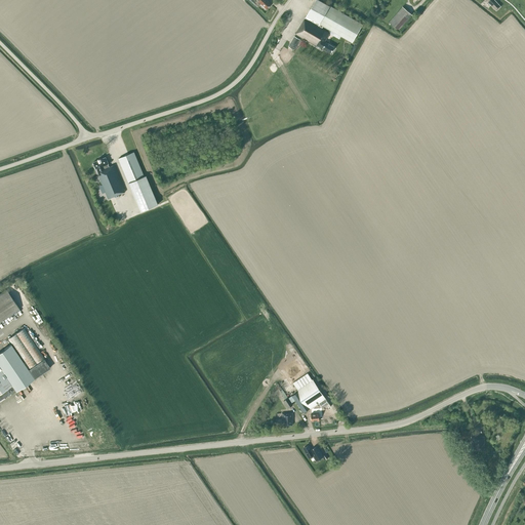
[(256,0),(258,1),(267,9),(271,5),(266,0),(256,0)]
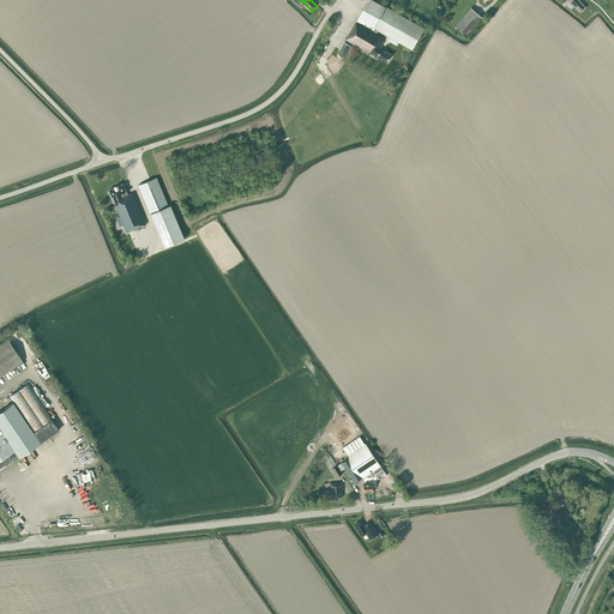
[(385,7),(373,0),(368,0),(345,40),(371,54),(371,53),(387,62),(391,55),(380,48),(385,40),(397,46),(399,42),(411,49),(423,28),(386,6),(385,7)]
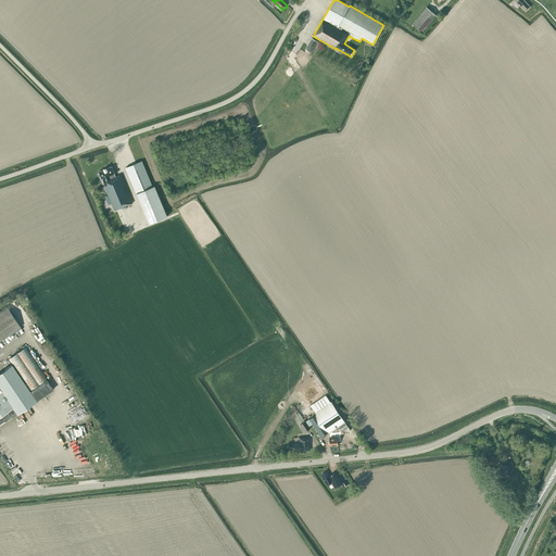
[(530,7),(523,0),(513,0),(515,2),(516,1),(517,2),(516,2),(517,4),(518,3),(526,11),(530,7)]
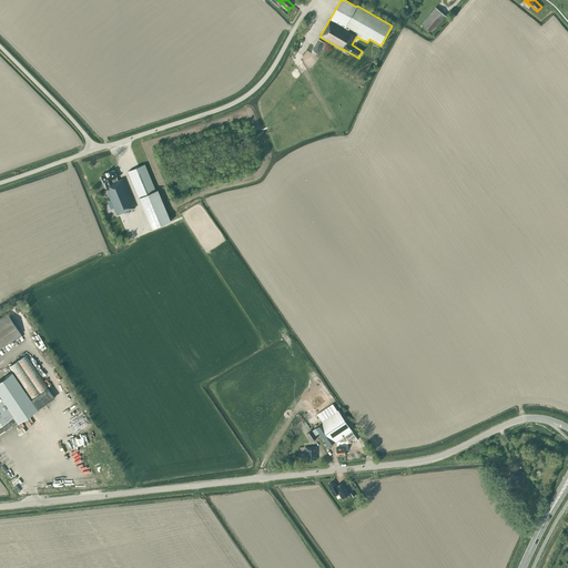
[(430,33),(446,17),(435,8),(421,24),(430,33)]
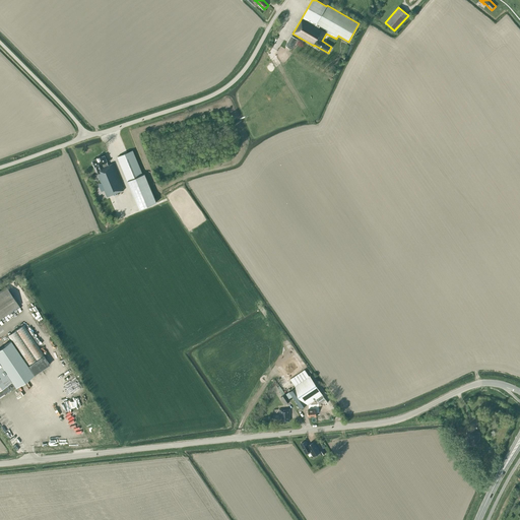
[(291,50),(298,40),(291,37),(286,47),(291,50)]
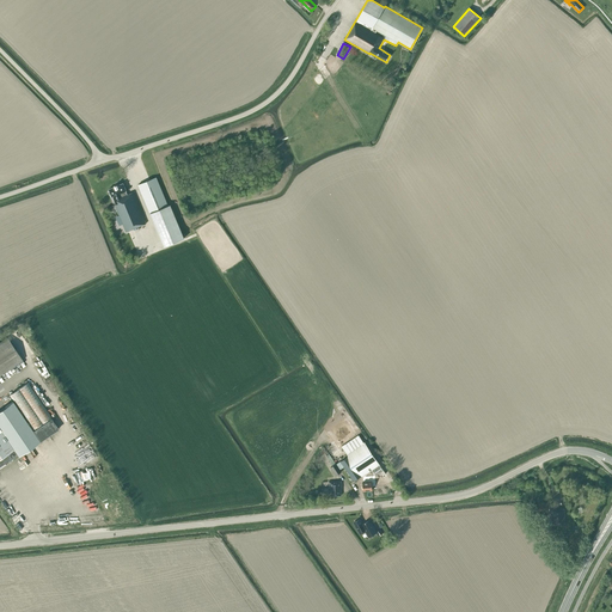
[(167,206),(157,177),(138,185),(164,248),(184,239),(170,206),(167,206)]
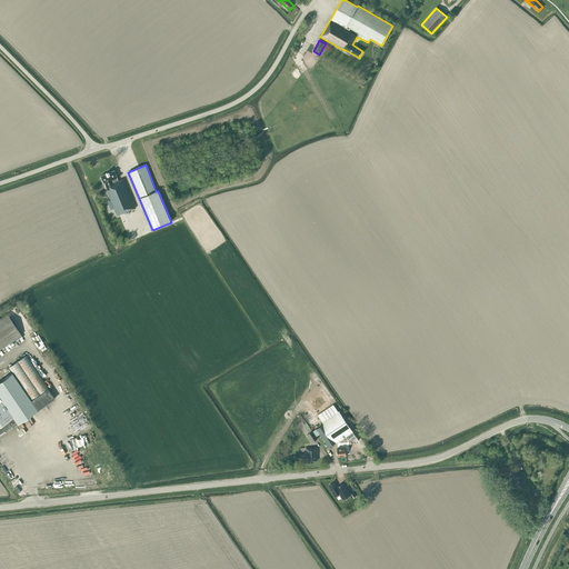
[(118,181),(117,178),(115,170),(101,176),(103,183),(105,182),(108,190),(107,190),(117,216),(136,208),(123,179),(118,181)]
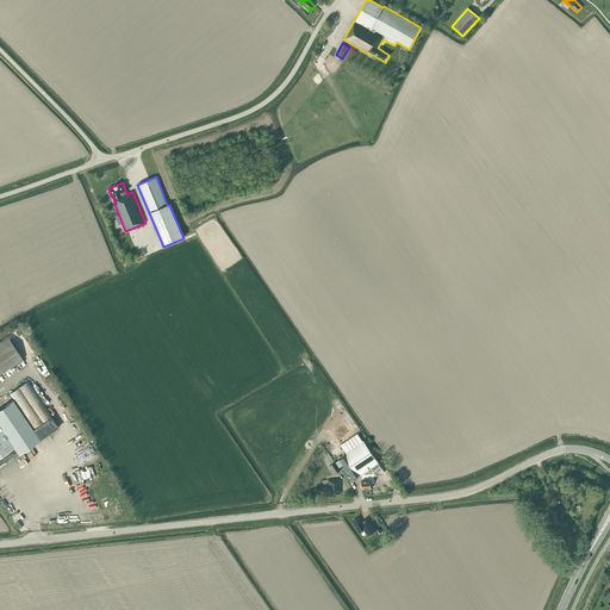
[(0,374),(23,359),(7,337),(0,341),(0,374)]
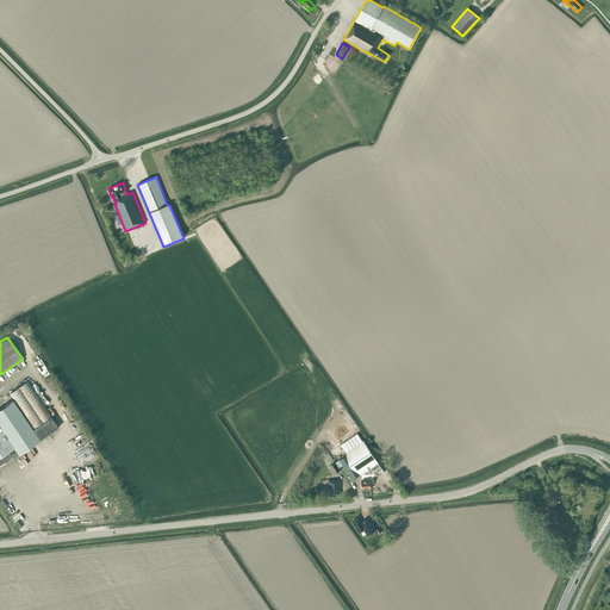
[(51,416),(27,381),(10,393),(18,406),(17,406),(12,400),(0,409),(0,465),(12,458),(11,456),(17,453),(18,455),(39,441),(39,440),(57,427),(51,417),(32,430),(20,411),(32,429),(51,416)]
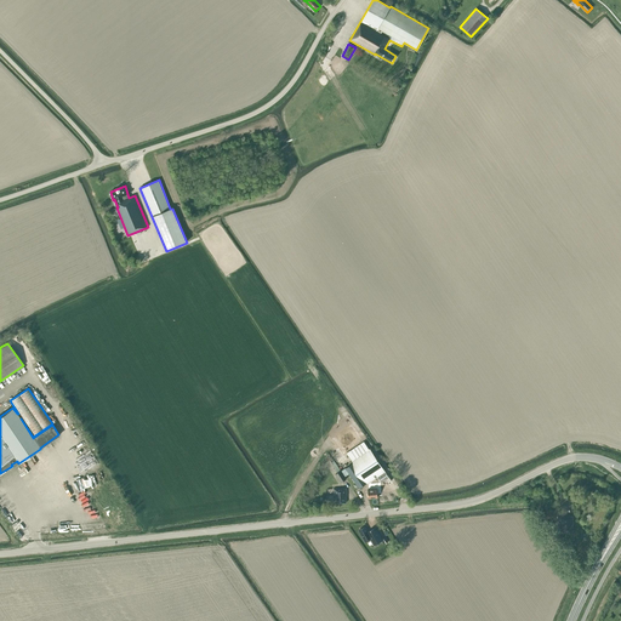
[(369,449),(364,442),(347,453),(347,455),(353,463),(346,468),(359,488),(366,483),(368,484),(377,477),(381,483),(388,477),(385,471),(377,460),(370,449),(369,449)]
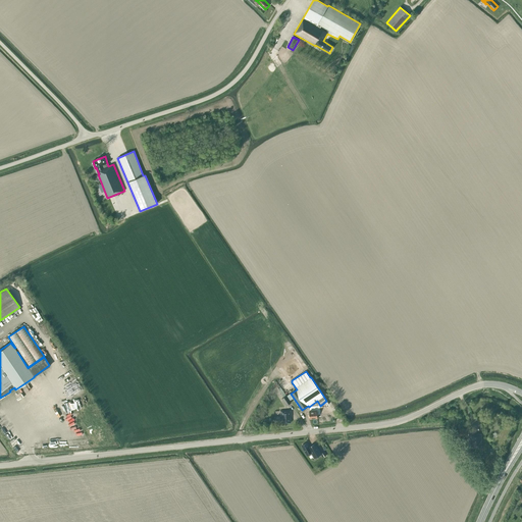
[(286,396),(283,397),(281,399),(286,406),(291,403),(286,396)]
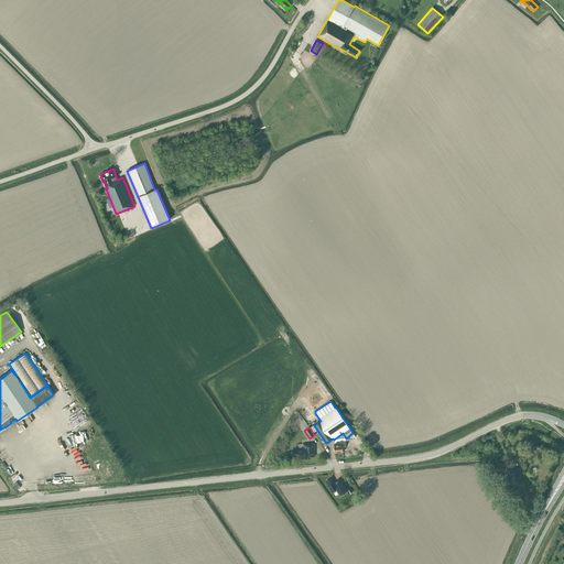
[(342,441),(342,440),(336,440),(336,442),(336,444),(334,445),(334,453),(343,452),(343,444),(342,444),(342,441)]
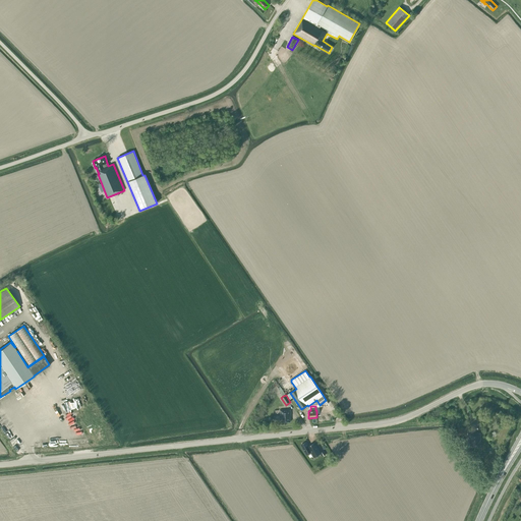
[(290,422),(289,416),(290,415),(290,409),(280,410),(280,416),(274,416),(274,418),(273,418),(273,419),(274,419),(274,421),(280,420),(281,420),(282,422),(290,422)]
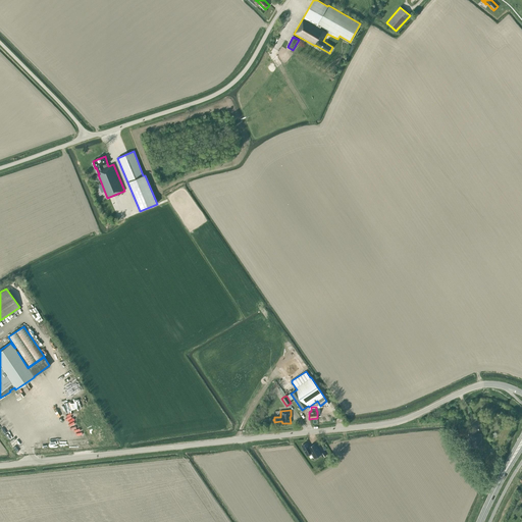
[(481,441),(481,434),(470,434),(470,440),(470,441),(469,441),(468,442),(468,447),(469,448),(472,448),(481,447),(480,441),(481,441)]
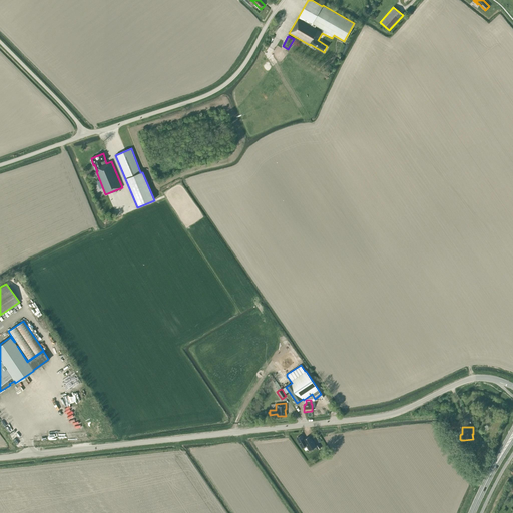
[(304,440),(302,435),(296,438),(302,447),(306,445),(309,450),(316,447),(310,436),(304,440)]
